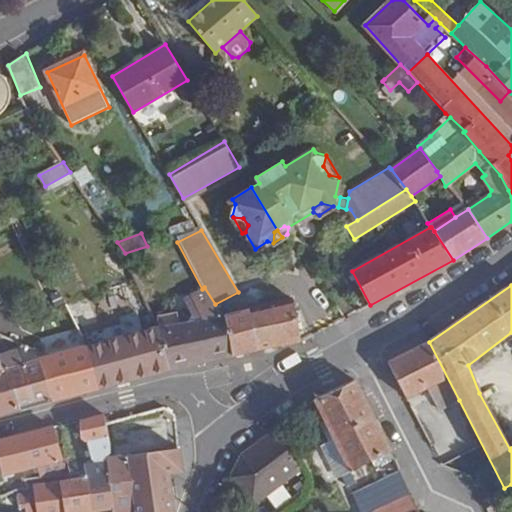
[(155,329),(169,371),(257,352),(249,309),(224,316),(215,304),(204,287),(202,289),(185,298),(194,314),(186,324),(155,329)]
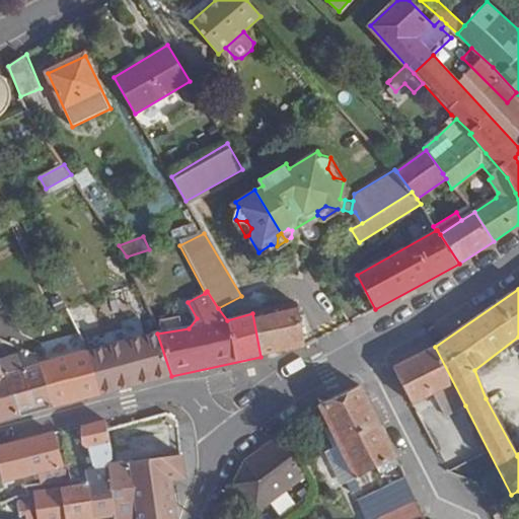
[(252,313),(261,357),(304,347),(296,302),(271,308),(252,313)]
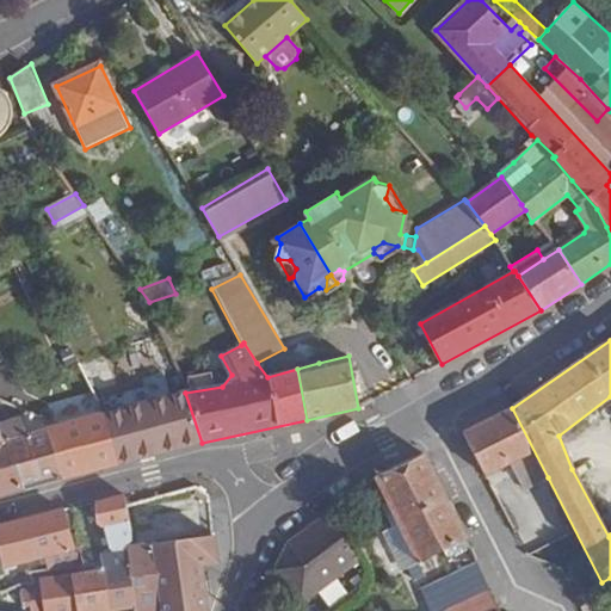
[(103,415),(106,414),(162,399),(158,383),(98,400),(103,415)]
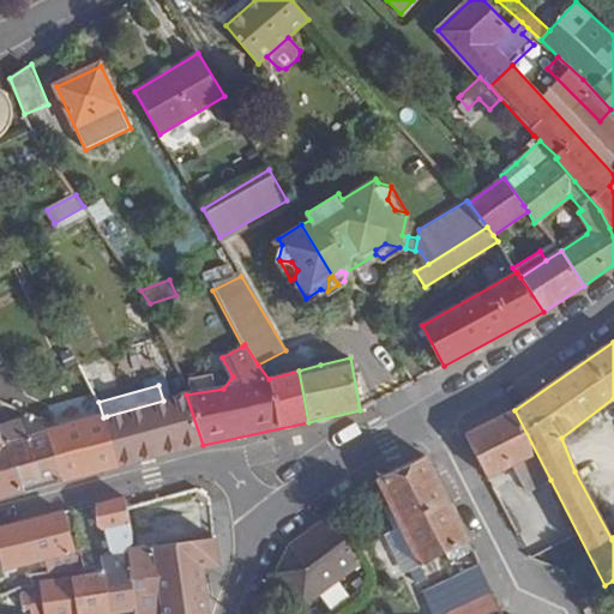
[(118,467),(203,445),(186,395),(163,401),(107,416),(118,467)]
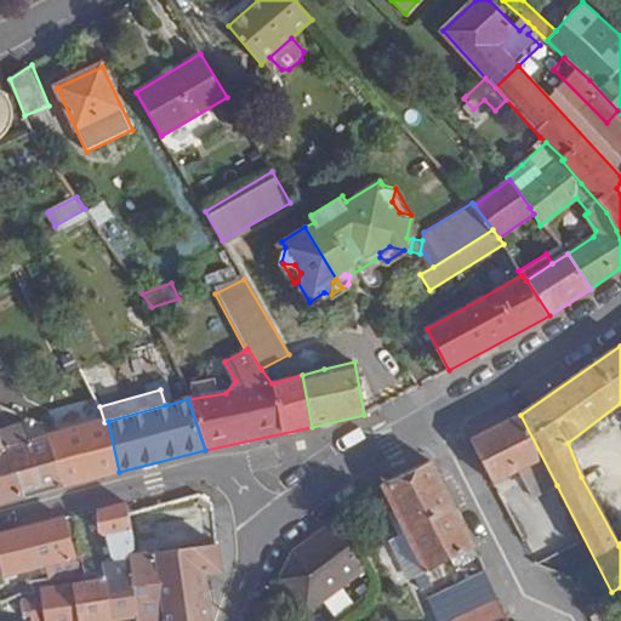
[(520,415),(471,440),(494,484),(519,469),(534,497),(557,485),(520,415)]
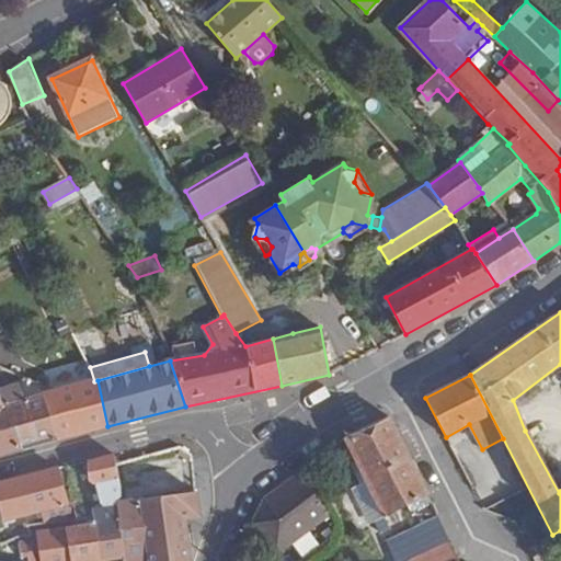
[(57,439),(107,426),(98,380),(94,381),(44,396),(57,439)]
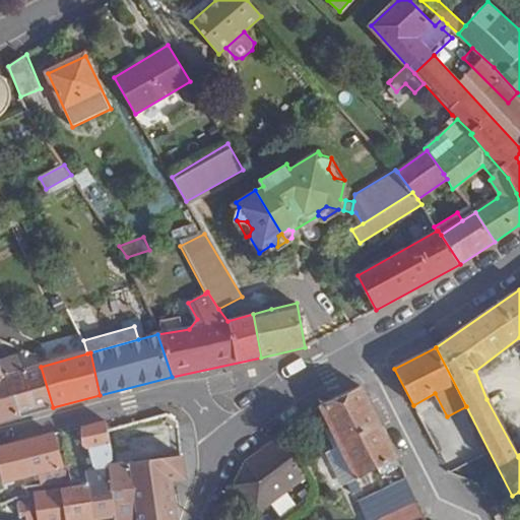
[(1,368),(0,366),(0,420),(20,415),(14,402),(4,377),(1,368)]
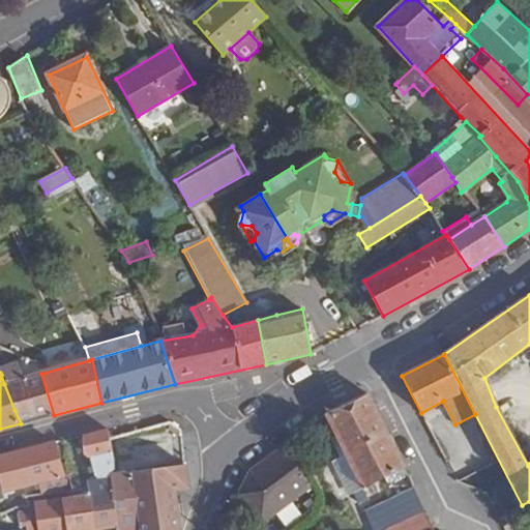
[(37,419),(54,415),(41,374),(24,379),(37,419)]
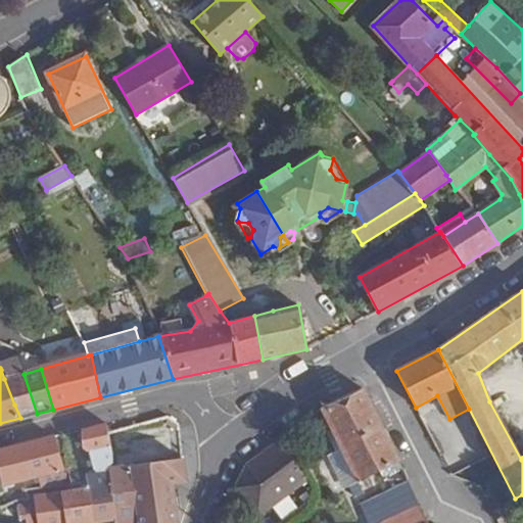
[(20,418),(37,414),(24,374),(4,379),(14,405),(20,418)]
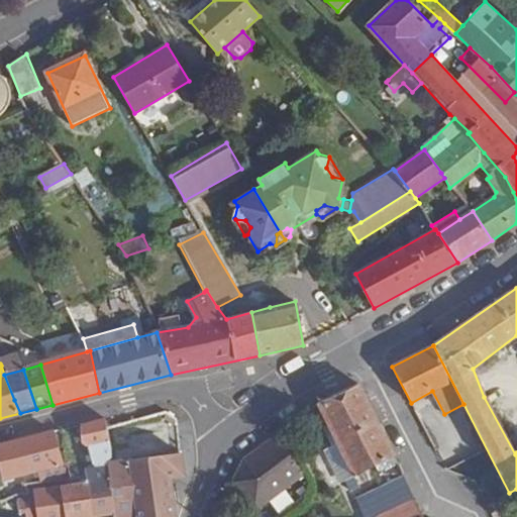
[(359,385),(318,404),(337,442),(354,476),(378,463),(396,454),(359,385)]
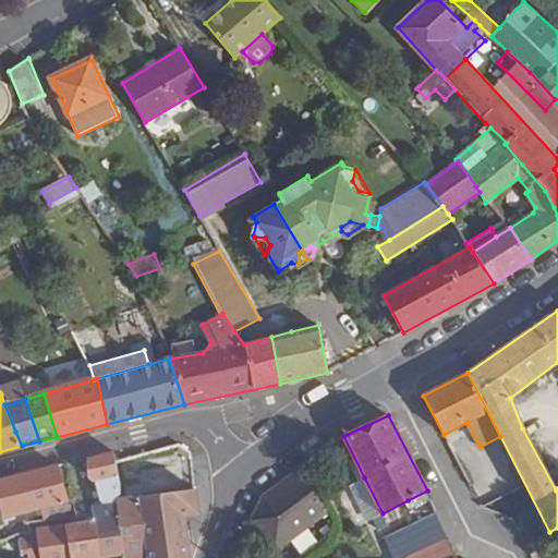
[(95,521),(119,519),(116,498),(121,495),(121,489),(120,484),(117,460),(116,461),(112,452),(87,459),(88,476),(97,483),(100,505),(91,507),(91,504),(75,506),(76,517),(92,514),(95,521)]
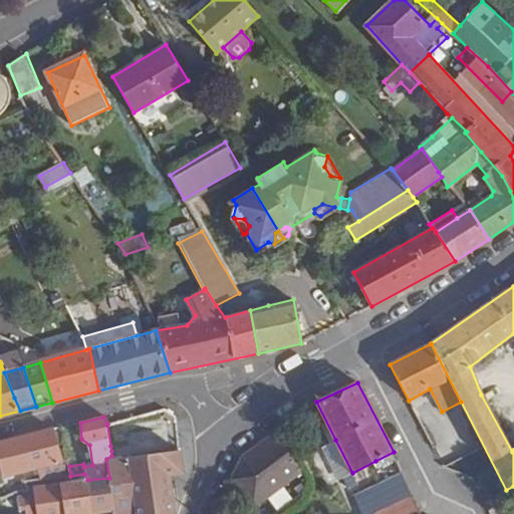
[(61,461),(53,430),(0,443),(0,459),(4,477),(61,461)]
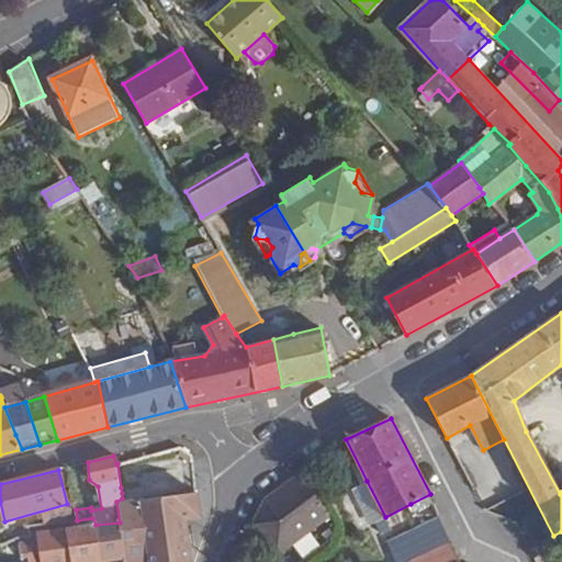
[(328,517),(298,476),(265,501),(255,521),(279,554),(328,517)]
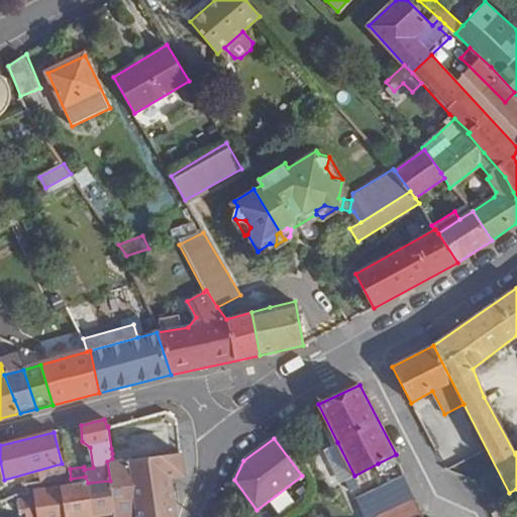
[(337,442),(324,448),(339,484),(345,482),(350,493),(360,488),(354,476),(337,442)]
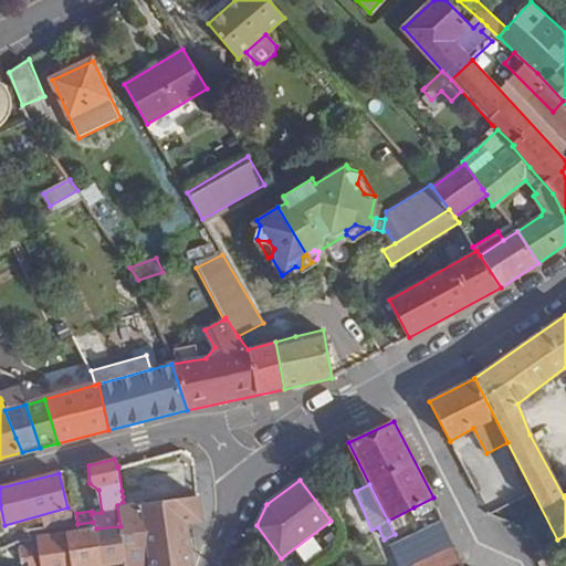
[(192,565),(187,525),(202,523),(199,496),(184,499),(139,505),(138,500),(123,502),(117,505),(121,526),(127,562),(123,562),(124,565),(192,565)]
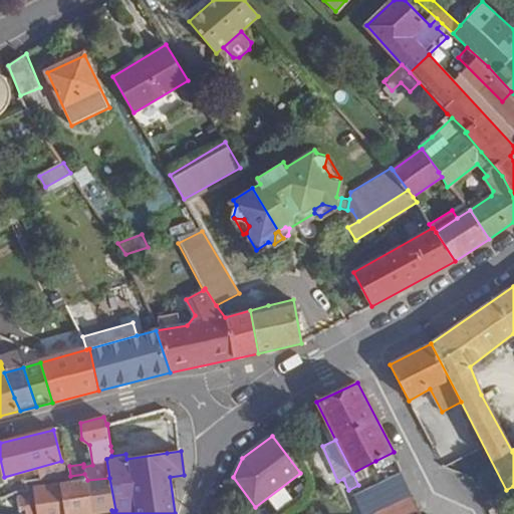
[(382,481),(403,472),(394,452),(375,461),(382,481)]
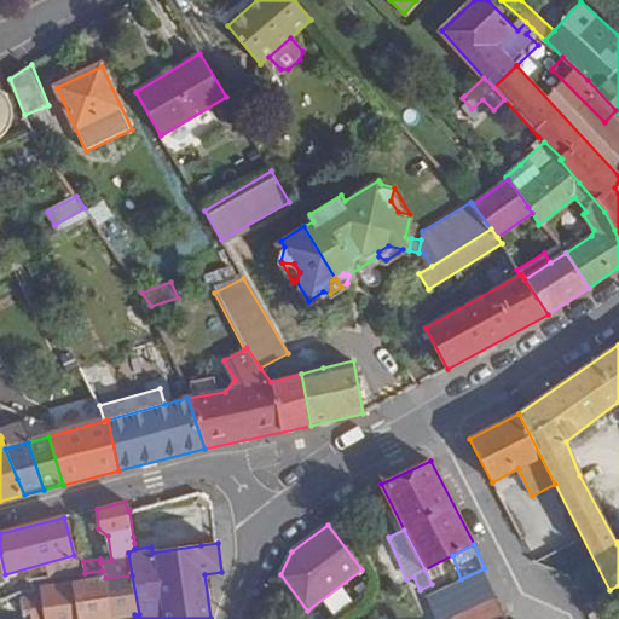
[(507,618),(485,568),(461,579),(423,597),(433,618),(446,618),(450,618),(449,618),(507,618)]
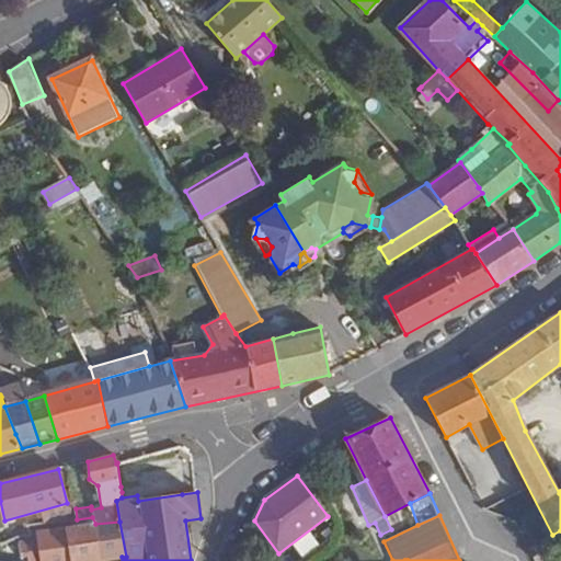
[(101,560),(122,557),(126,557),(119,522),(95,524),(101,560)]
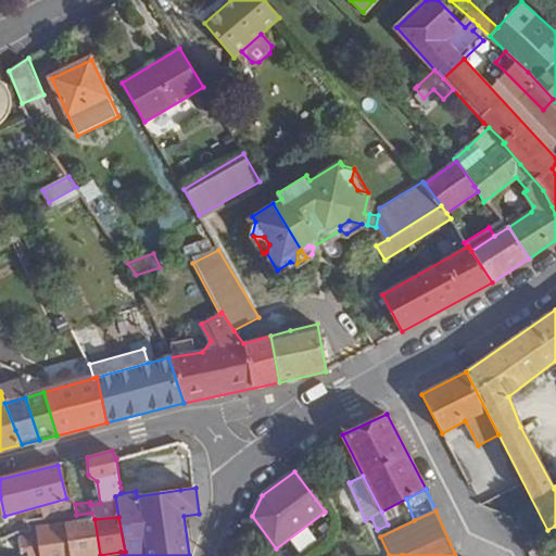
[(97,555),(100,555),(95,519),(66,523),(68,535),(24,544),(23,552),(24,555),(97,555)]
